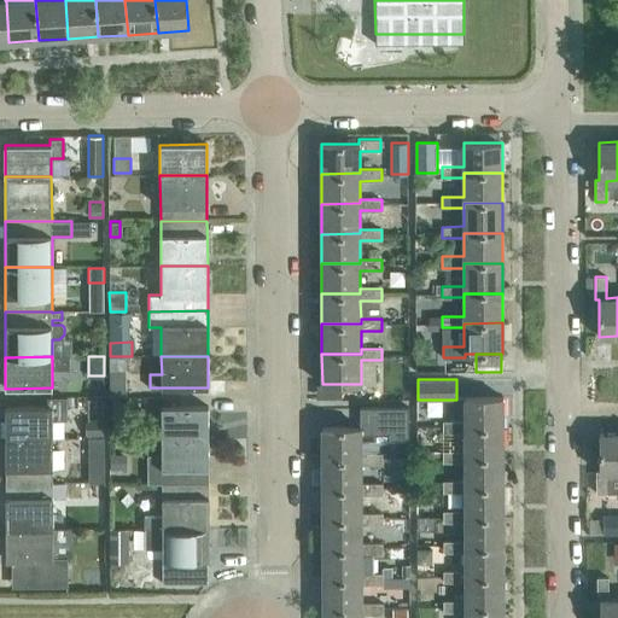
[(110,383),(110,395),(110,397),(127,397),(126,383),(110,383)]
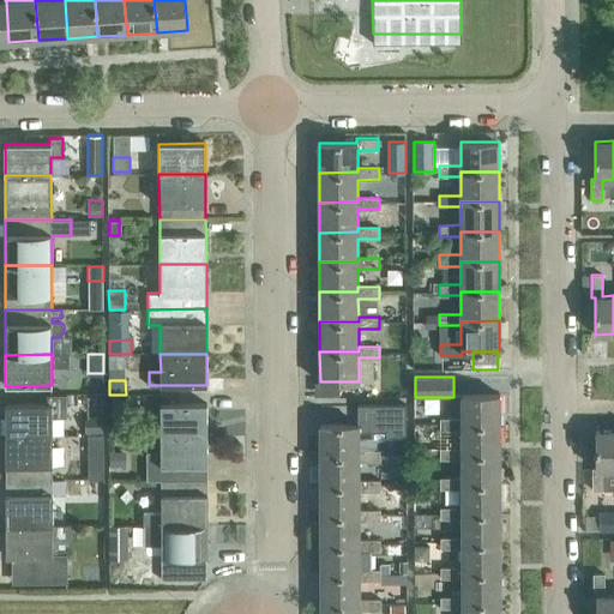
[(47,395),(47,404),(5,404),(6,435),(52,435),(52,417),(67,417),(66,395),(47,395)]
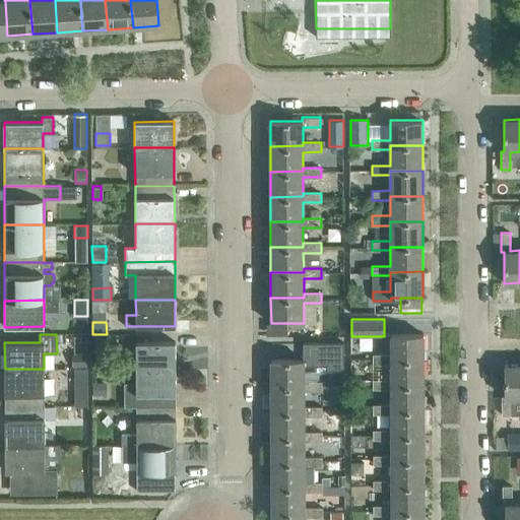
[(373,364),(390,364),(390,360),(424,360),(424,334),(390,334),(390,354),(373,354),(373,364)]
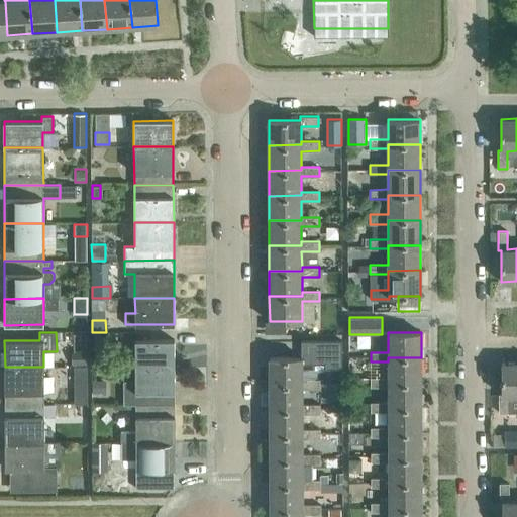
[(94,333),(94,350),(107,351),(107,333),(94,333)]
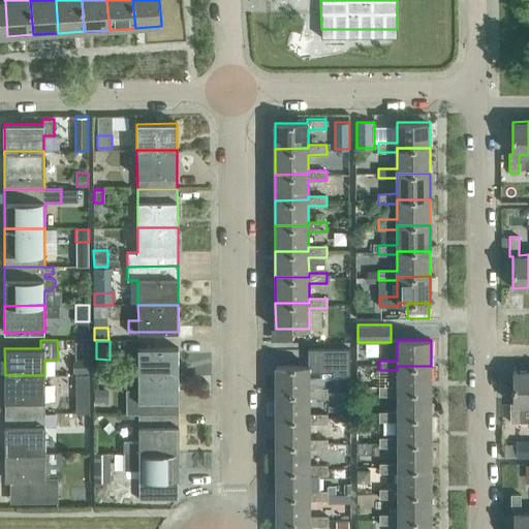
[(138,348),(138,375),(179,375),(178,348),(138,348)]
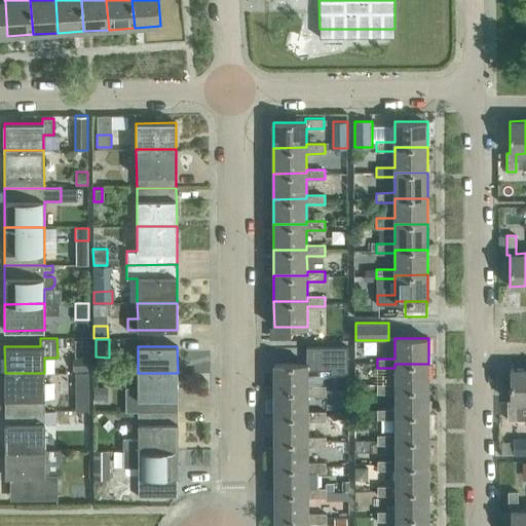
[(326,370),(325,362),(326,361),(322,361),(306,361),(306,364),(274,364),(274,389),(307,389),(307,386),(307,370),(326,370)]
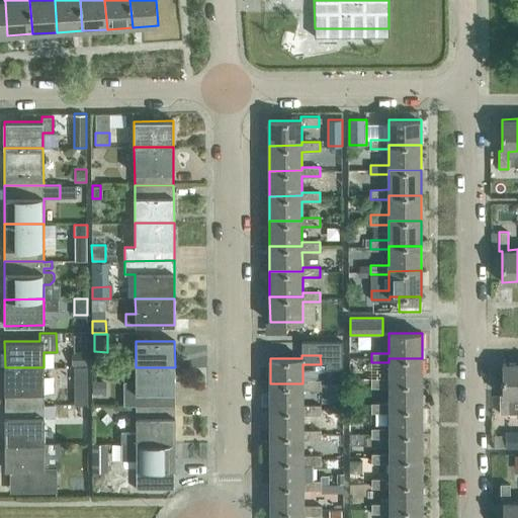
[(422,383),(422,358),(389,358),(389,362),(389,378),(371,378),(371,387),(390,387),(390,383),(422,383)]
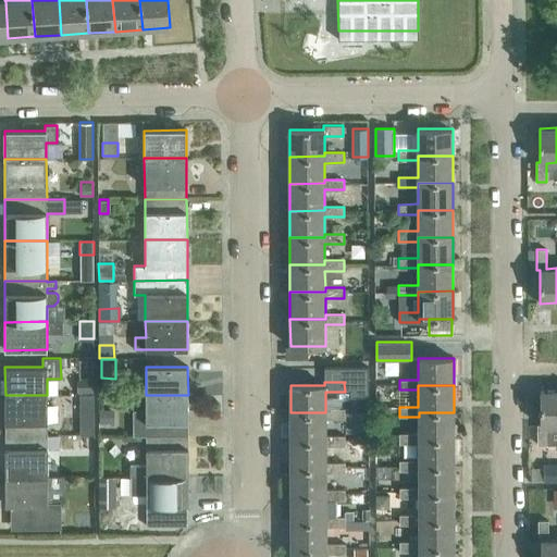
[(556,390),(541,391),(541,424),(537,424),(537,444),(547,444),(547,425),(556,424),(556,390)]
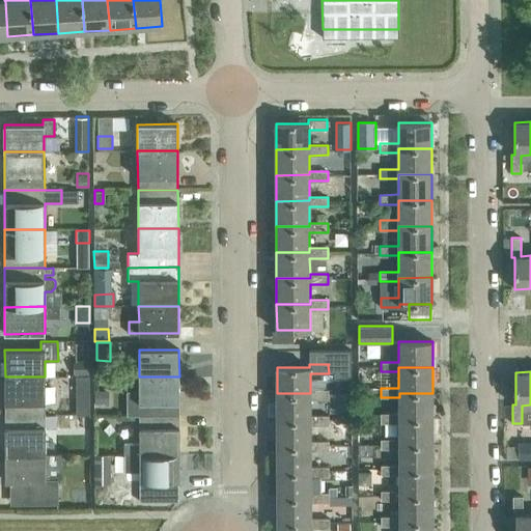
[(45,416),(45,376),(5,376),(5,416),(45,416)]
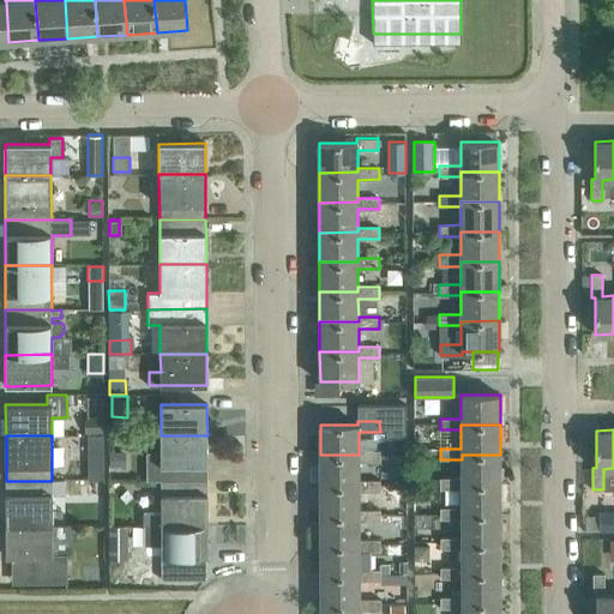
[(103,480),(103,435),(89,435),(89,480),(103,480)]
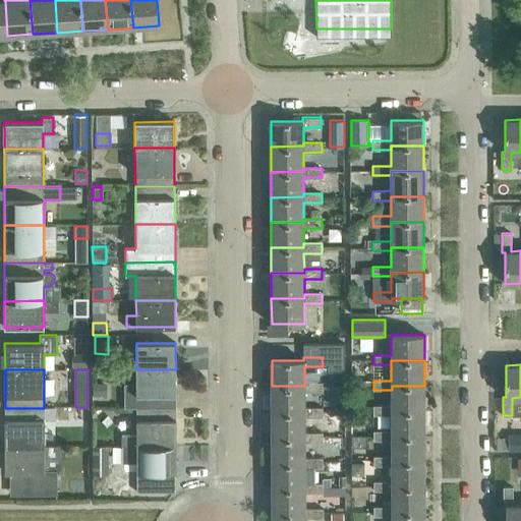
[(176,407),(176,369),(136,369),(136,384),(124,384),(124,407),(136,407),(176,407)]
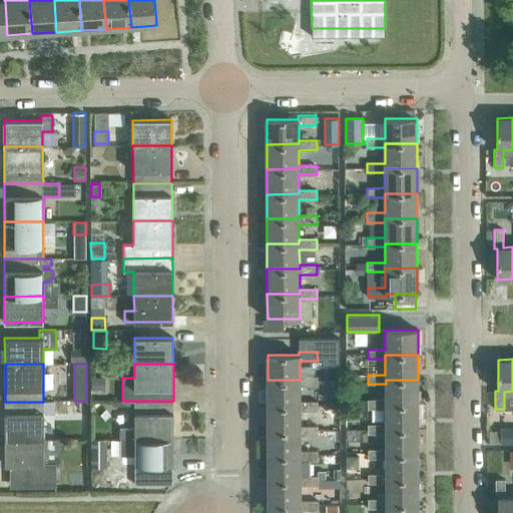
[(91,389),(100,389),(100,377),(91,377),(91,389)]
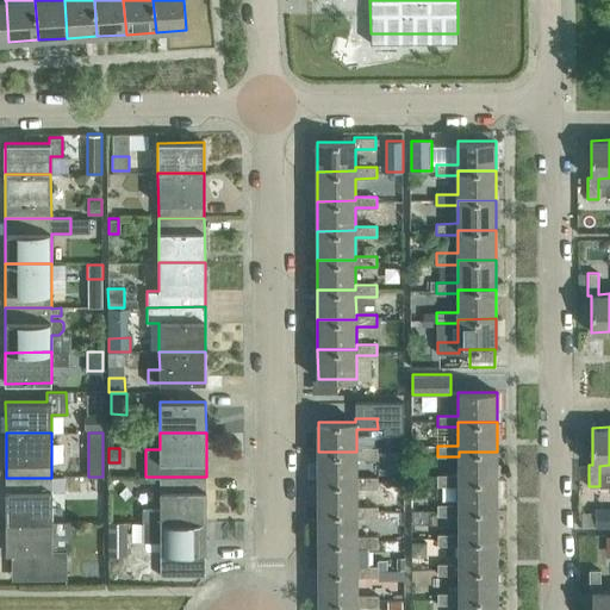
[(378,448),(356,448),(356,452),(318,452),(318,481),(356,481),(356,477),(356,459),(378,459),(378,448)]
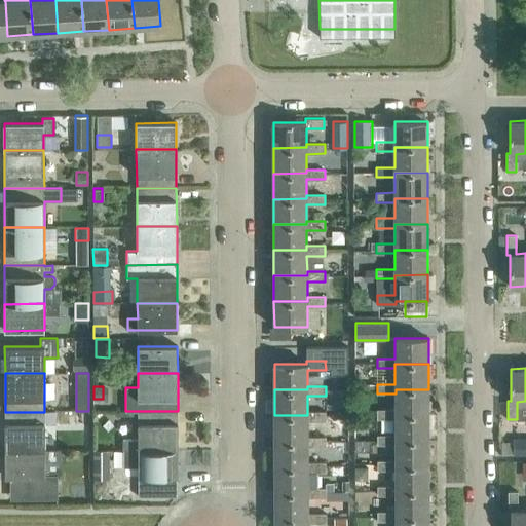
[(428,415),(428,389),(396,389),(396,393),(396,409),(377,409),(377,419),(396,419),(396,415),(428,415)]
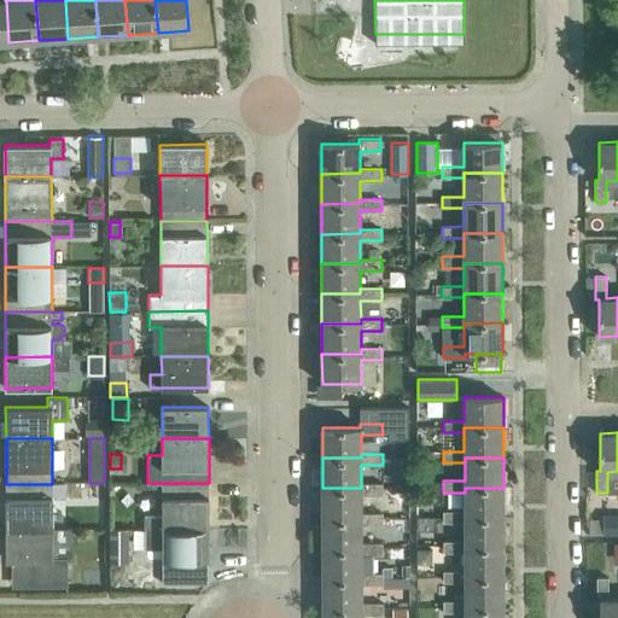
[(209,528),(209,483),(162,483),(162,516),(144,516),(144,529),(146,529),(209,528)]
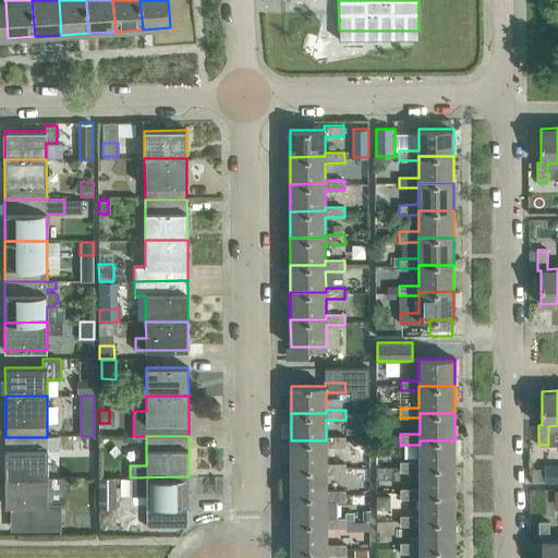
[(346,436),(326,436),(326,440),(291,440),(291,468),(326,468),(326,463),(326,447),(346,447),(346,436)]
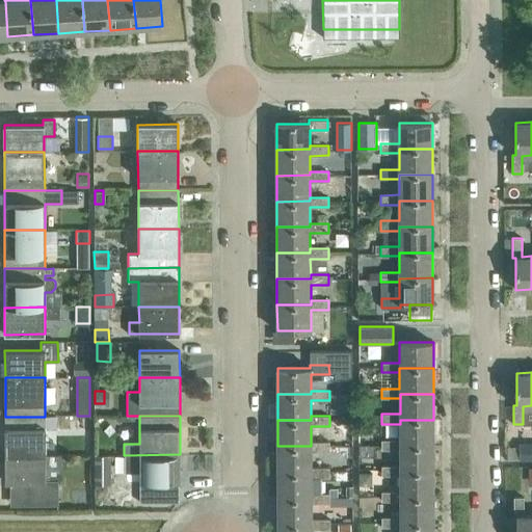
[(46,455),(45,417),(5,417),(5,455),(46,455)]
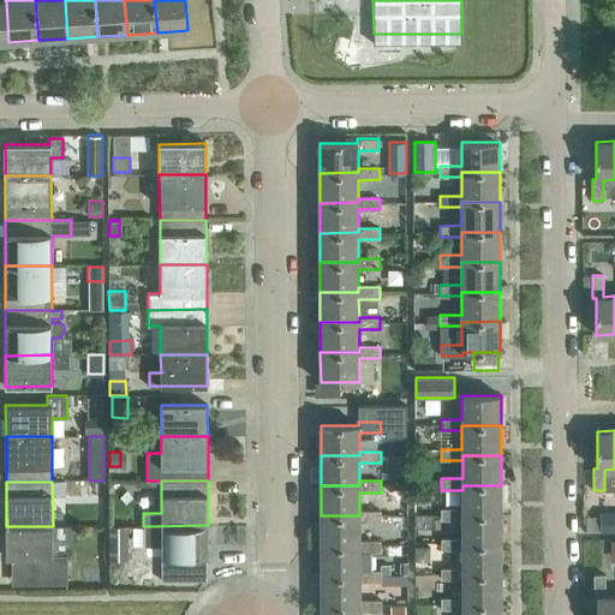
[(501,515),(501,485),(463,485),(463,490),(463,508),(441,508),(441,520),(463,519),(463,515),(501,515)]
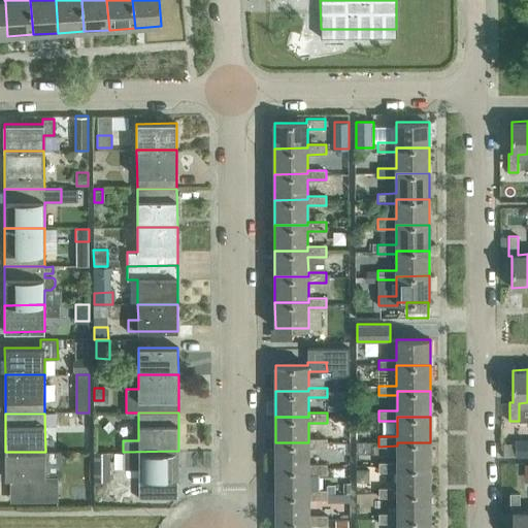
[(327,438),(308,438),(308,442),(275,442),(275,468),(308,468),(308,464),(308,449),(327,449),(327,438)]
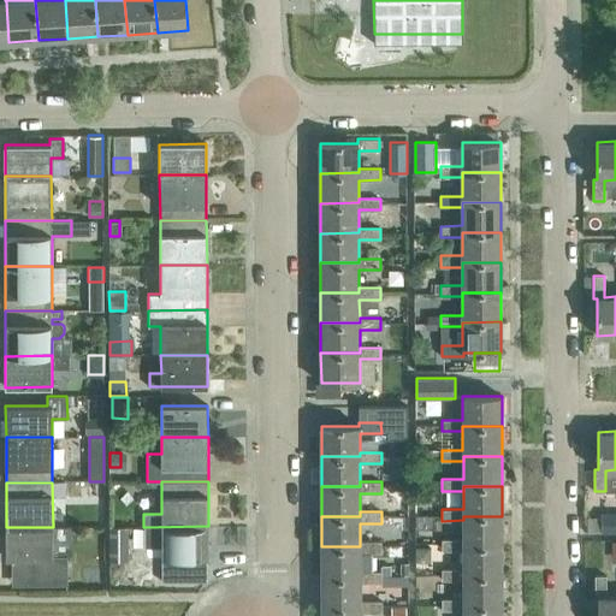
[(615,532),(615,513),(602,514),(602,533),(615,532)]
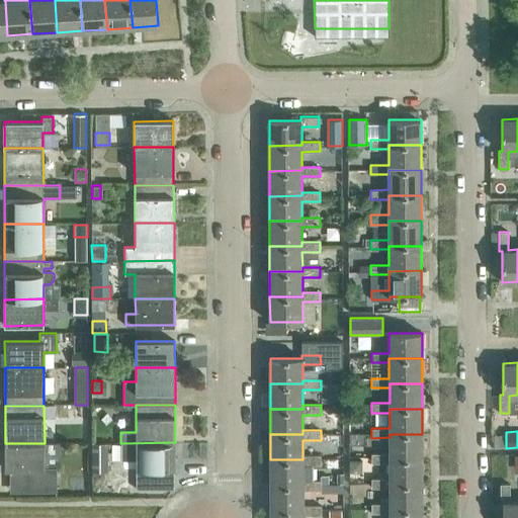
[(422,459),(422,434),(390,434),(390,437),(390,453),(371,453),(371,462),(390,462),(390,459),(422,459)]
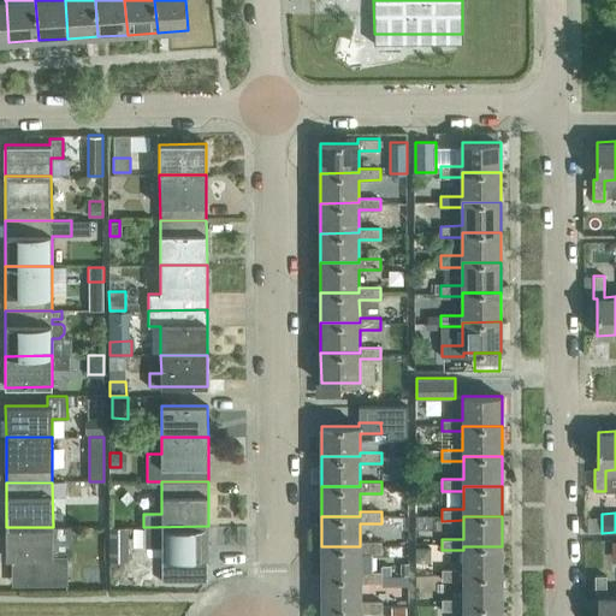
[(128,561),(128,526),(111,526),(111,562),(128,561)]
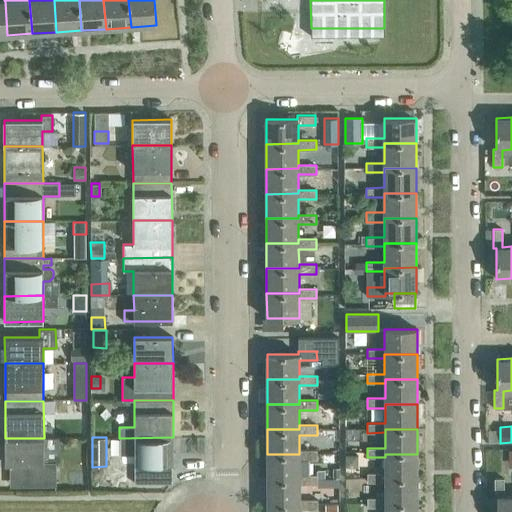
[(173,463),(173,437),(121,438),(122,453),(134,453),(135,483),(161,483),(161,463),(173,463)]
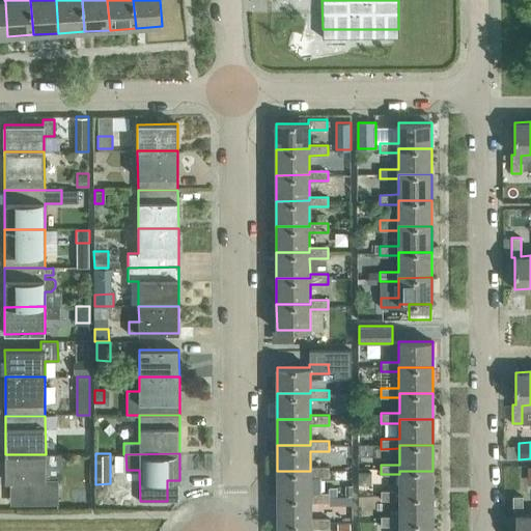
[(58,478),(46,478),(46,454),(5,454),(5,481),(20,481),(20,505),(58,505),(58,478)]
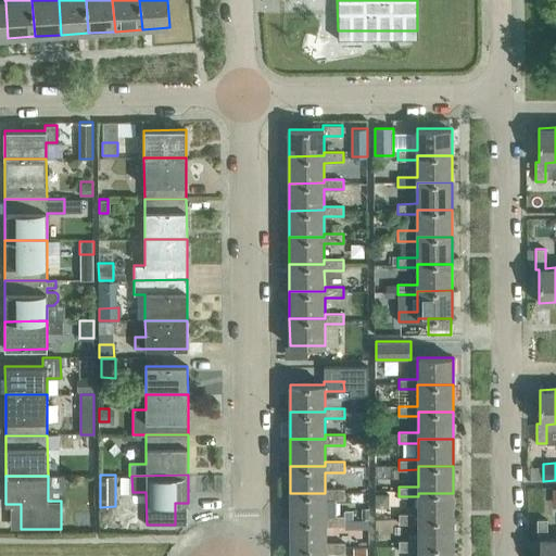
[(344,489),(325,489),(325,493),(290,493),(290,520),(326,520),(325,516),(325,498),(344,498),(344,489)]
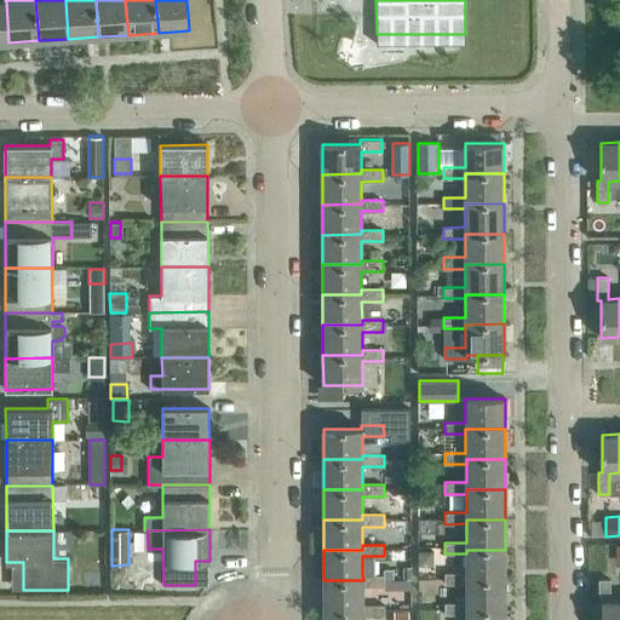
[(505,579),(505,550),(466,550),(466,554),(466,573),(445,573),(445,584),(466,584),(466,579),(505,579)]
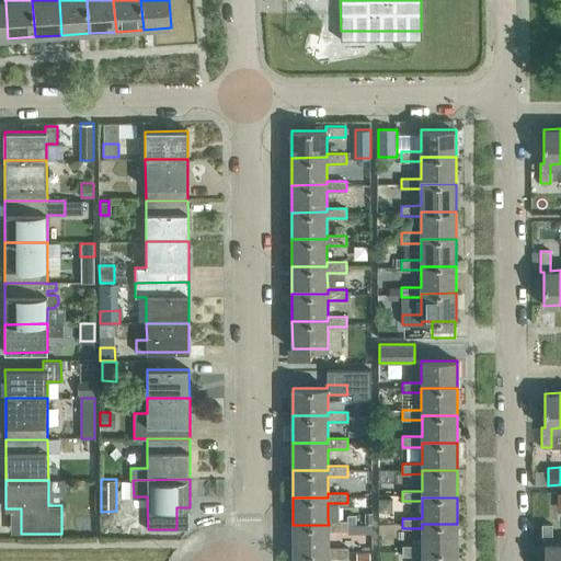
[(345,521),(347,521),(347,525),(354,525),(354,514),(345,514),(345,521)]
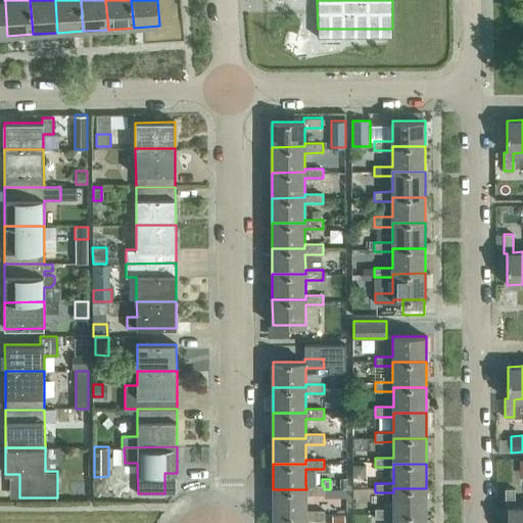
[(322,485),(305,485),(306,489),(273,489),(273,515),(306,515),(306,511),(306,494),(324,494),(324,489),(324,485),(322,485)]
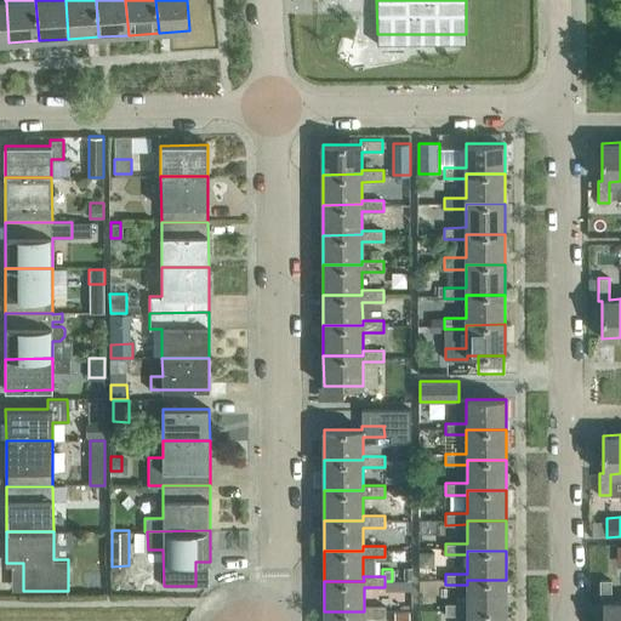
[(506,610),(506,580),(467,580),(467,585),(467,597),(456,598),(456,604),(445,604),(445,615),(467,615),(467,610),(506,610)]
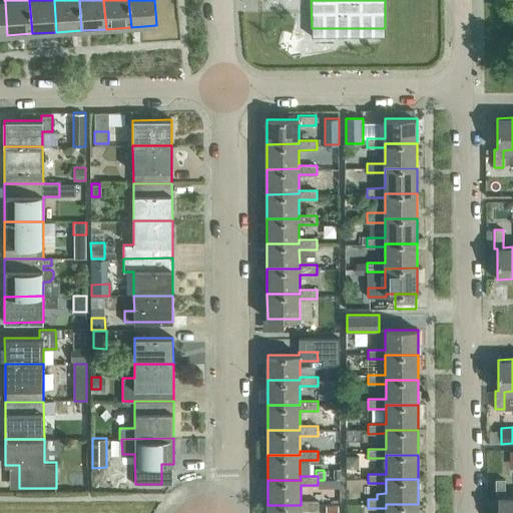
[(512,512),(512,496),(505,497),(504,479),(495,479),(495,498),(498,498),(498,512),(512,512)]
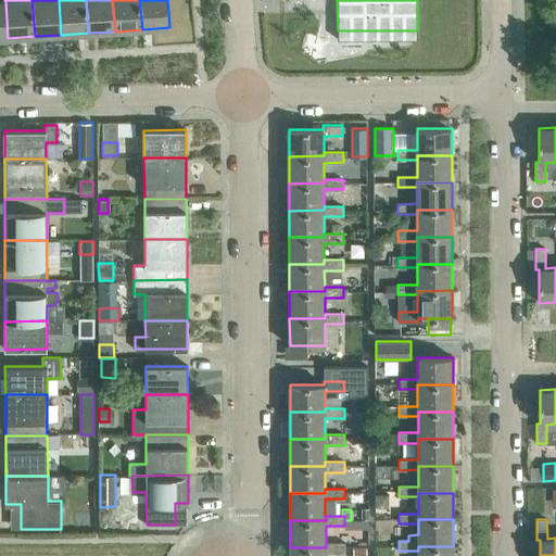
[(344,543),(326,543),(326,547),(290,547),(290,555),(325,555),(326,553),(344,553),(344,543)]
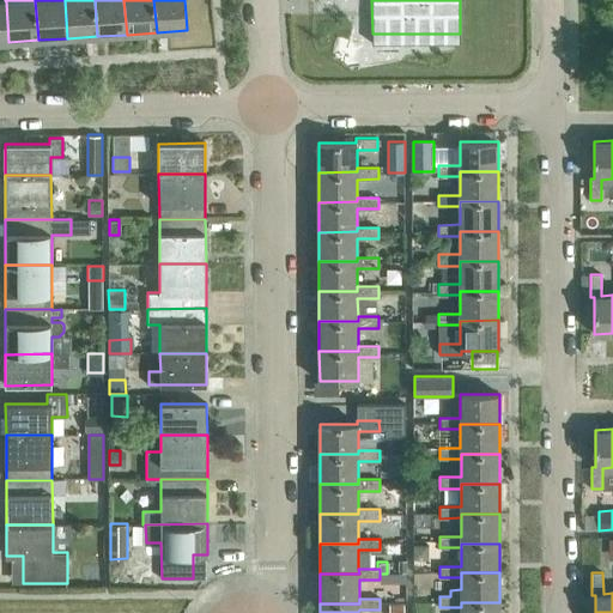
[(499,612),(499,602),(461,602),(461,607),(461,612),(499,612)]
